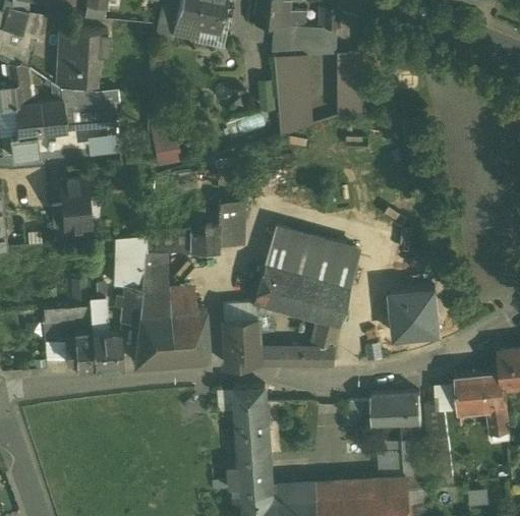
[(12,0),(0,0),(0,3),(6,4),(5,10),(10,12),(9,15),(8,15),(7,17),(0,14),(0,31),(22,38),(29,13),(13,11),(12,0)]
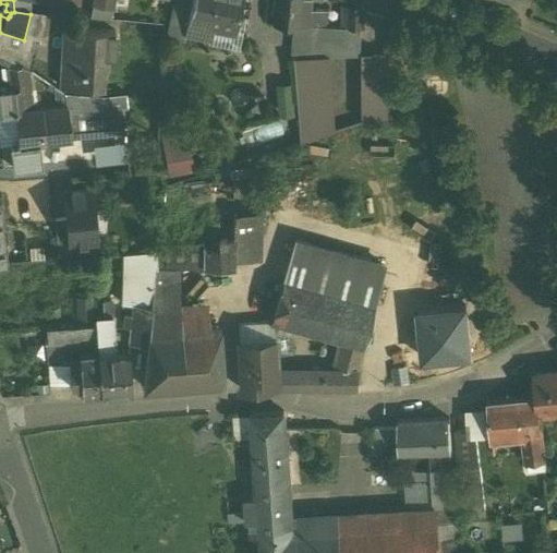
[(79,0),(19,0),(19,1),(77,11),(79,0)]
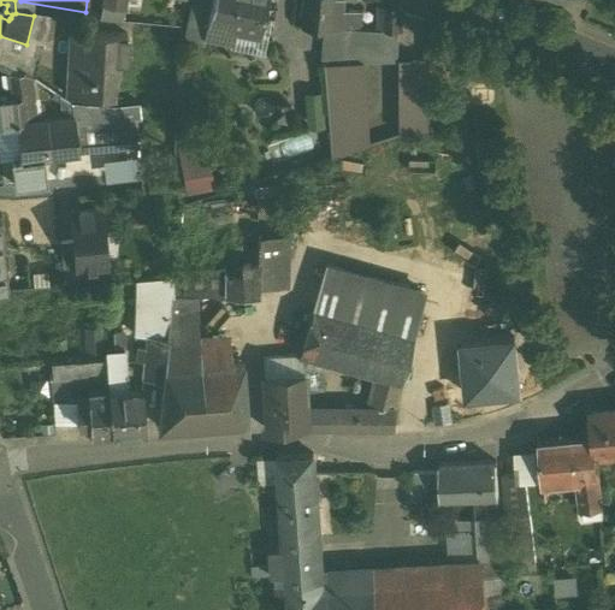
[(106,0),(101,25),(125,28),(129,5),(129,0),(106,0)]
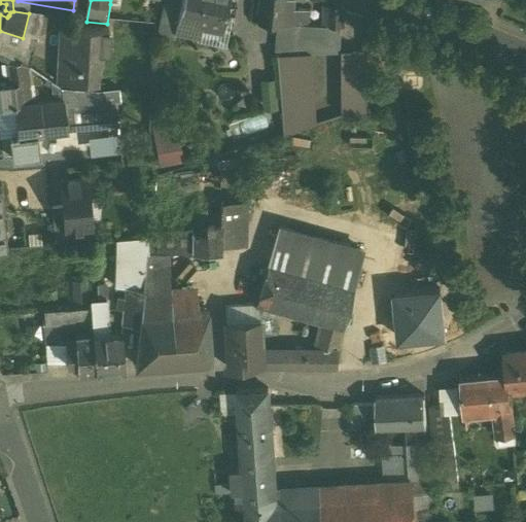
[(182,0),(166,0),(161,23),(178,27),(180,20),(178,20),(182,0)]
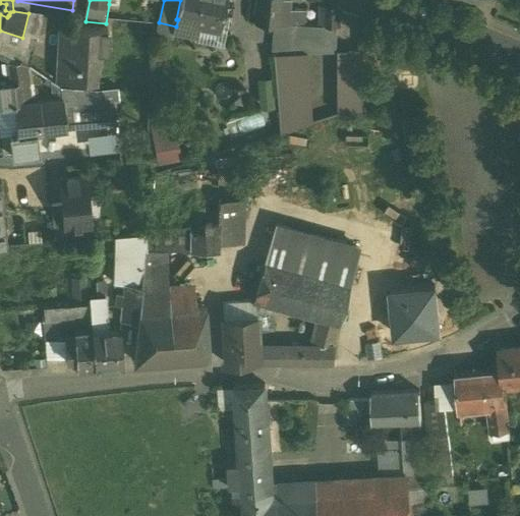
[(225,0),(180,0),(176,19),(178,19),(176,26),(174,34),(195,38),(198,23),(220,29),(225,0)]
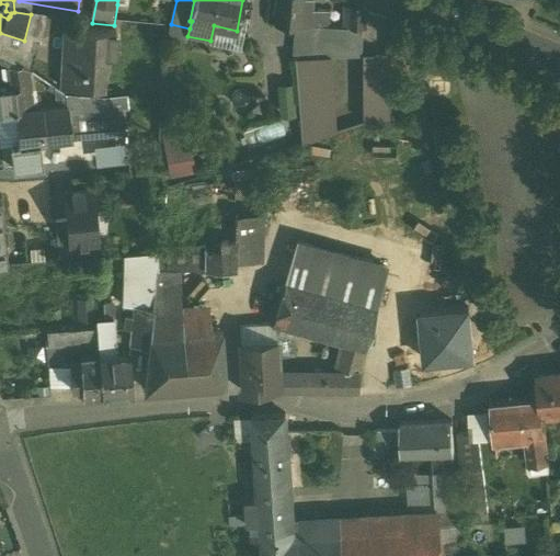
[(305,0),(276,0),(274,27),(296,29),(311,31),(312,12),(313,4),(306,3),(305,0)]
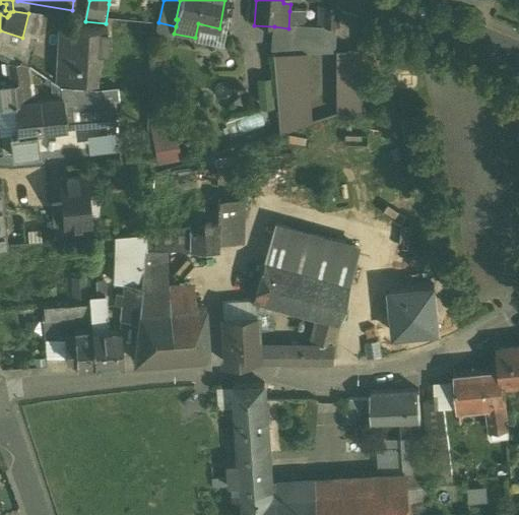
[(129,6),(109,4),(106,23),(125,24),(129,6)]
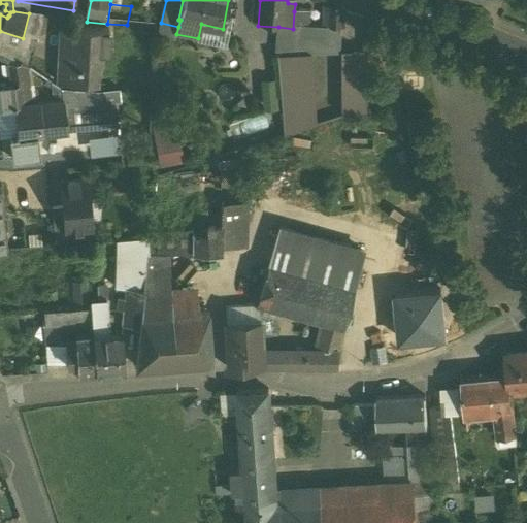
[(310,10),(294,11),(293,29),(299,29),(309,29),(310,10)]
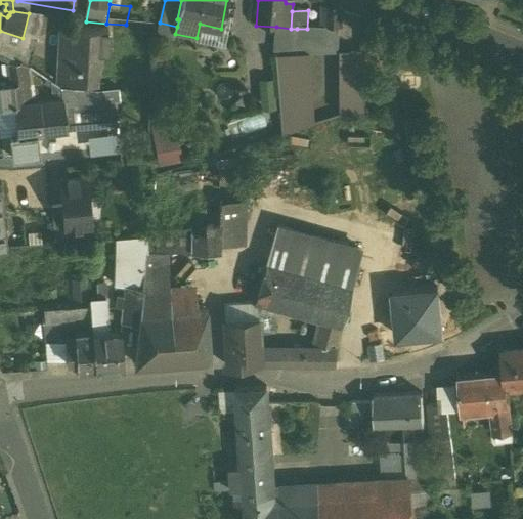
[(321,10),(321,29),(337,30),(341,30),(341,10),(321,10)]
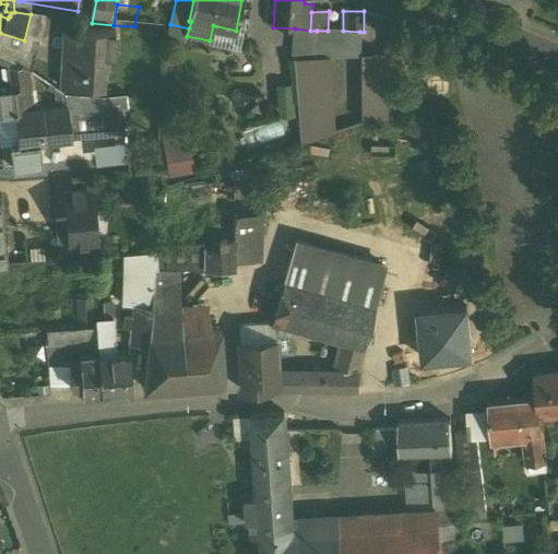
[(328,31),(317,31),(310,31),(295,28),(291,62),(297,62),(311,62),(330,61),(358,59),(359,32),(343,31),(328,31)]
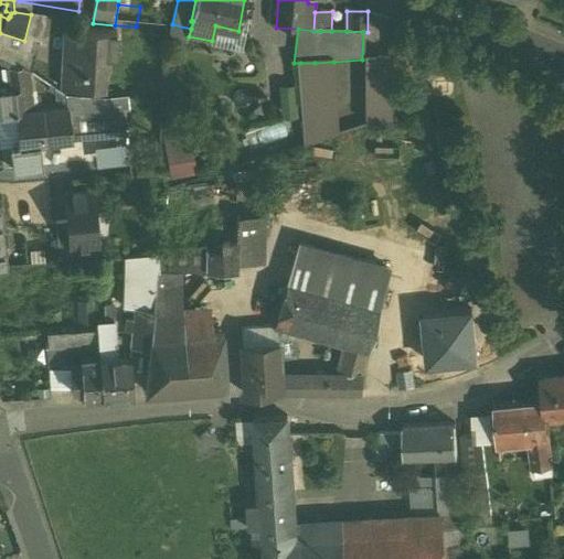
[(117,36),(66,34),(63,93),(104,94),(106,60),(116,60),(117,36)]
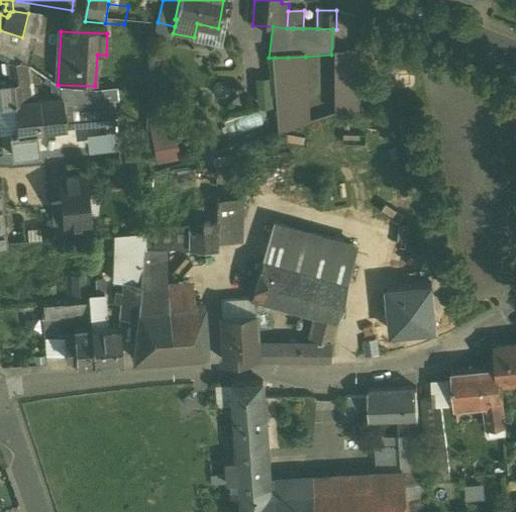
[(358,111),(357,53),(334,53),(334,116),(358,111)]
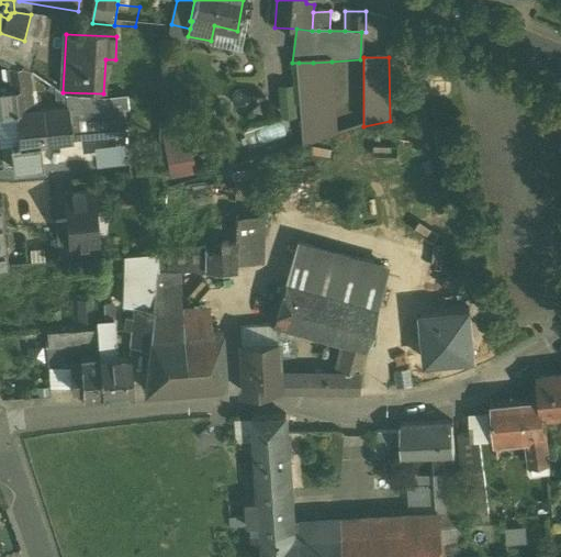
[(332,62),(313,63),(299,63),(303,148),(336,137),(332,62)]
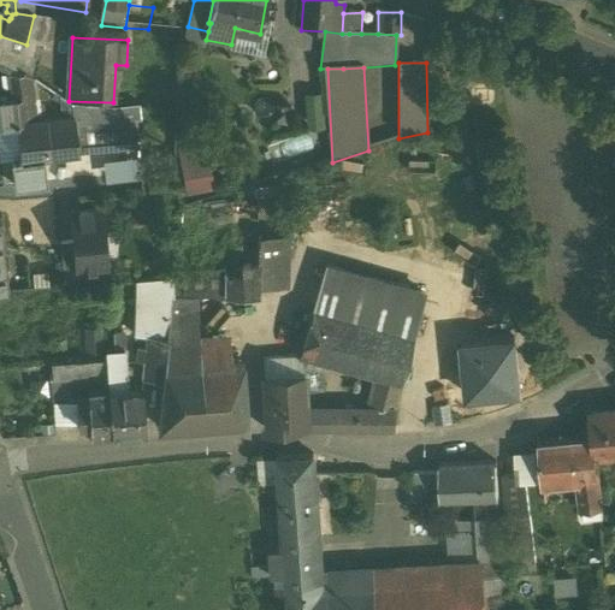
[(0,78),(0,93),(13,92),(12,80),(10,77),(0,78)]
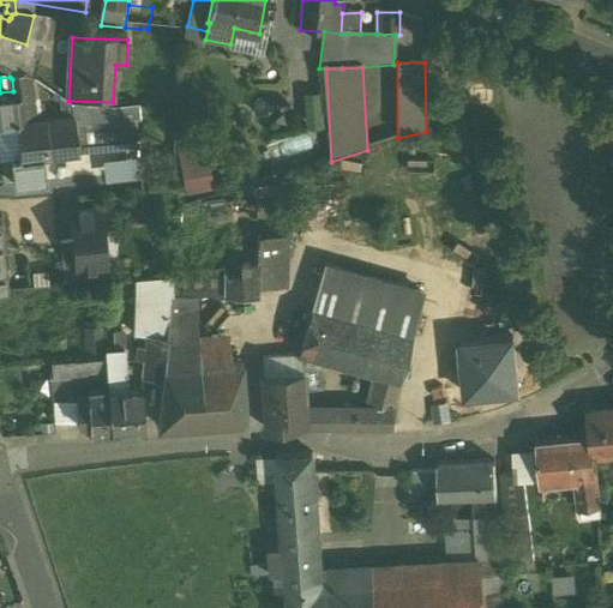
[(24,77),(12,79),(13,91),(14,97),(32,95),(32,90),(31,80),(24,77)]
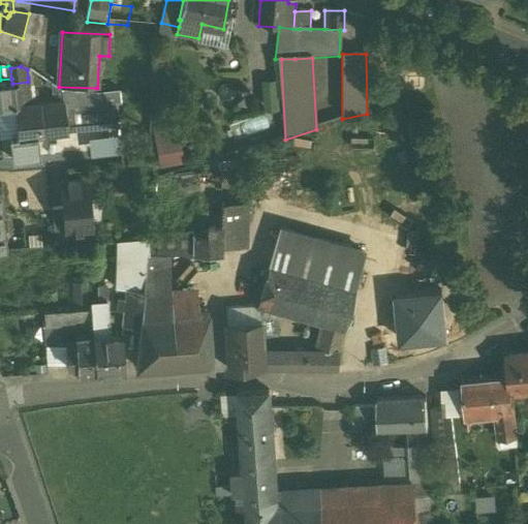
[(63,93),(27,69),(28,78),(63,101),(63,93)]
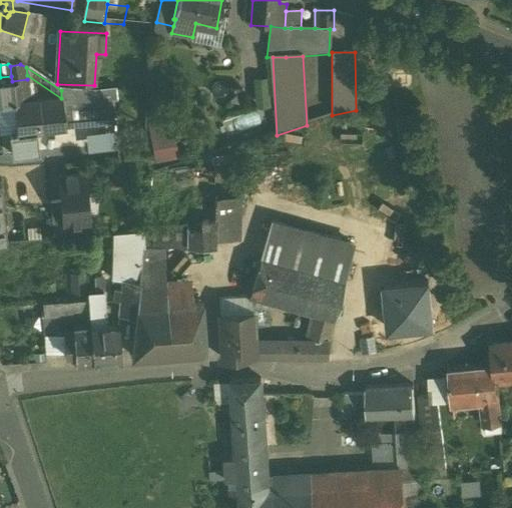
[(27,79),(12,81),(12,85),(15,107),(29,104),(27,79)]
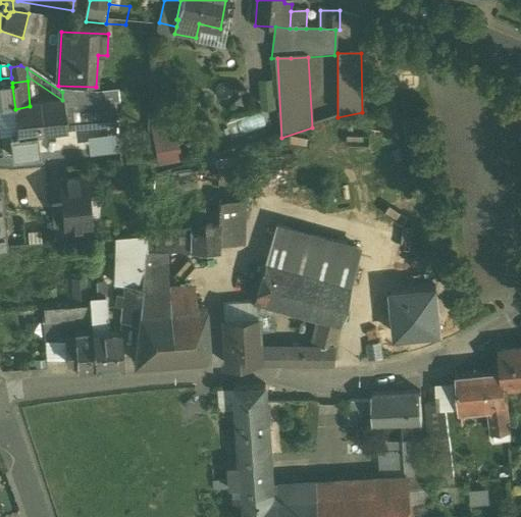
[(12,87),(0,88),(0,110),(14,109),(15,109),(12,87)]
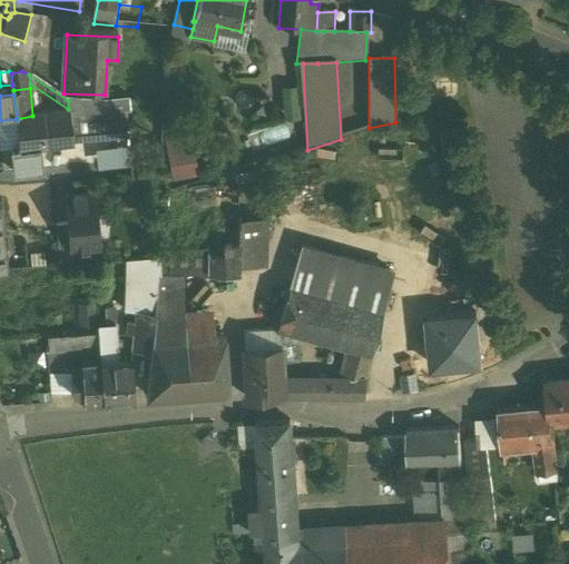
[(69,111),(47,114),(48,126),(38,128),(41,149),(74,146),(69,111)]
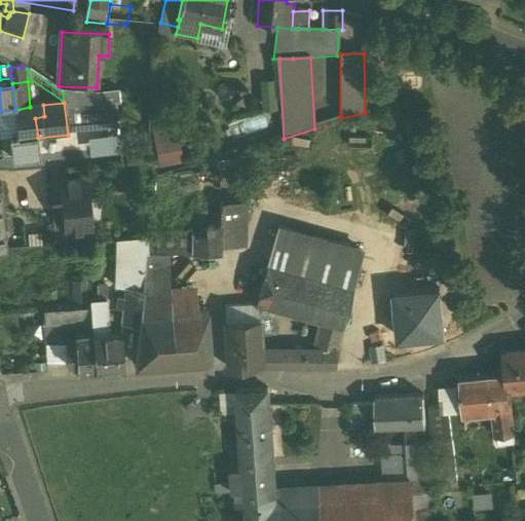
[(43,105),(30,107),(15,110),(14,110),(19,141),(10,142),(13,163),(13,164),(40,161),(38,138),(35,118),(44,116),(43,105)]
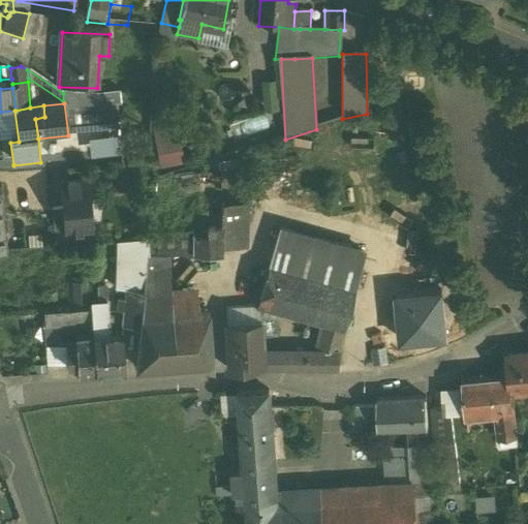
[(118,106),(66,111),(68,135),(69,135),(120,131),(118,106)]
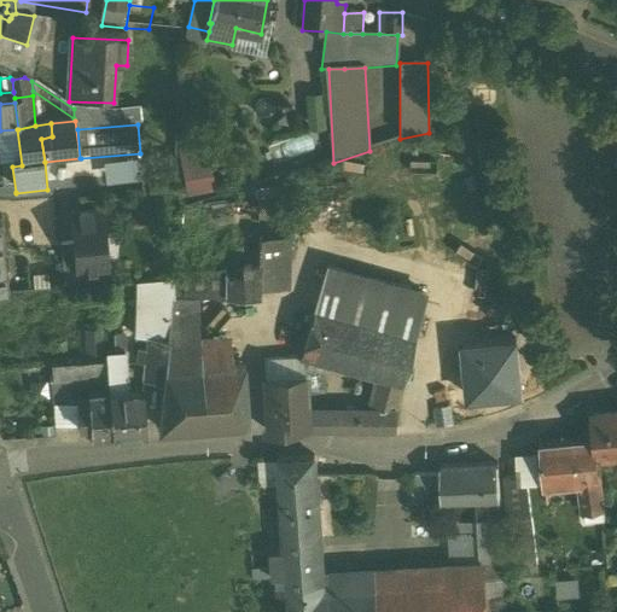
[(207,151),(180,157),(188,198),(215,192),(207,151)]
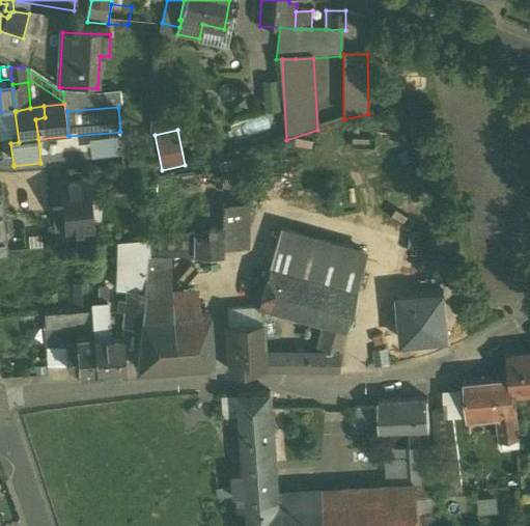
[(95,139),(96,158),(126,156),(124,138),(95,139)]
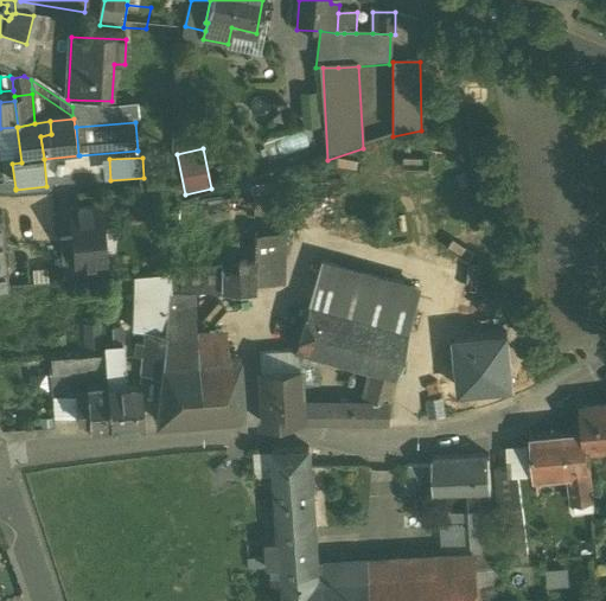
[(100,210),(71,212),(74,241),(76,269),(106,267),(100,210)]
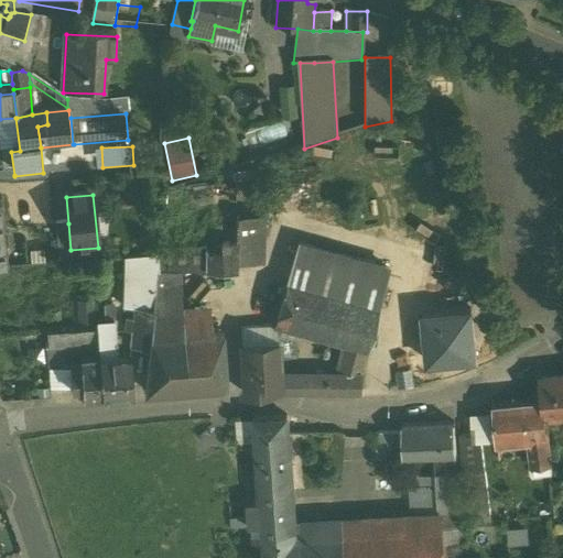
[(240,220),(206,220),(206,248),(206,274),(206,275),(239,276),(239,266),(240,220)]
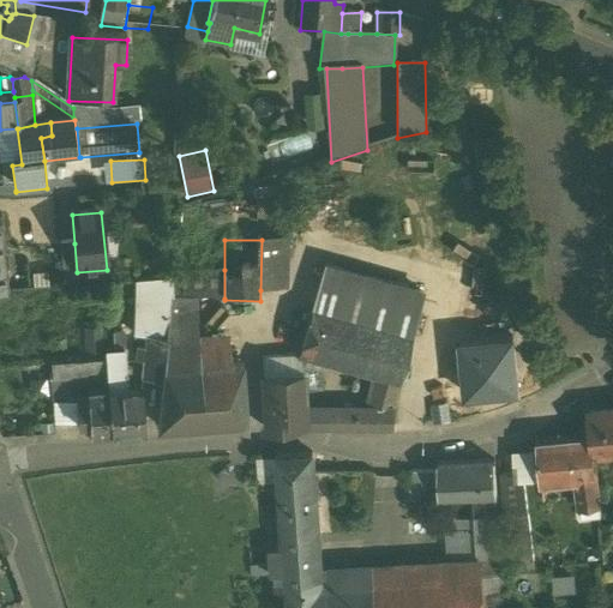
[(292,240),(262,240),(260,290),(289,290),(292,240)]
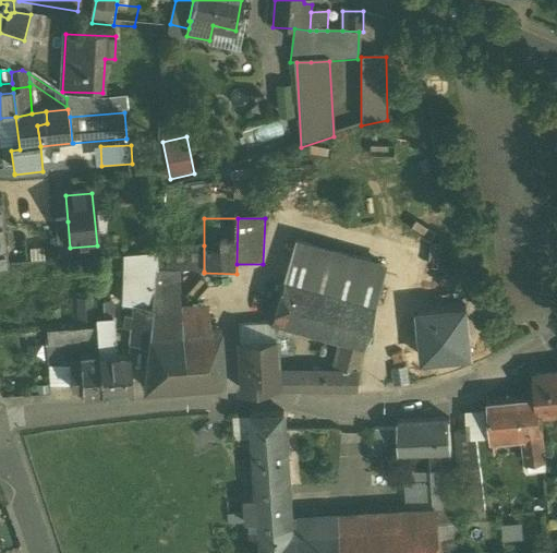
[(68,221),(56,223),(59,262),(72,261),(70,248),(68,221)]
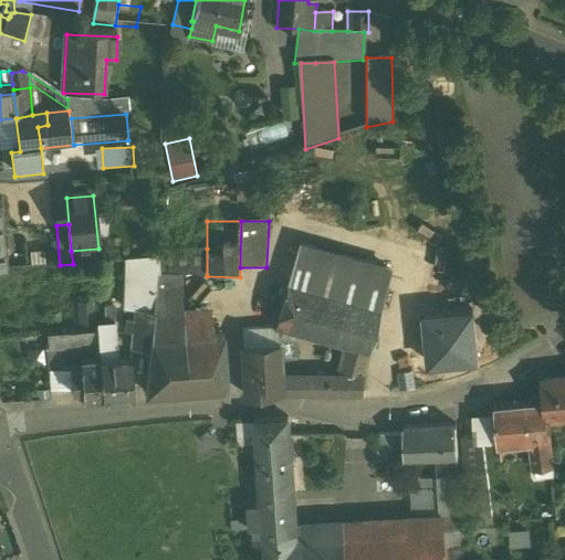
[(391,271),(299,245),(286,287),(344,303),(382,313),(391,271)]
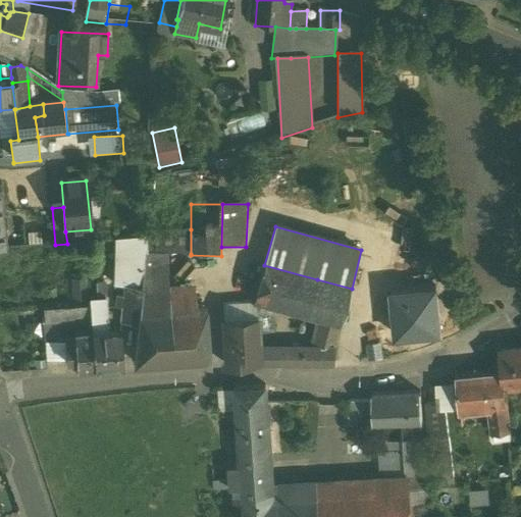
[(191,229),(150,230),(147,254),(168,254),(191,254),(191,229)]
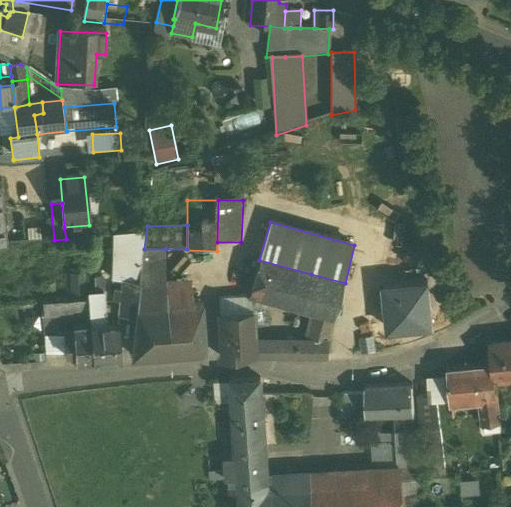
[(114,237),(112,281),(123,282),(139,284),(145,234),(114,237)]
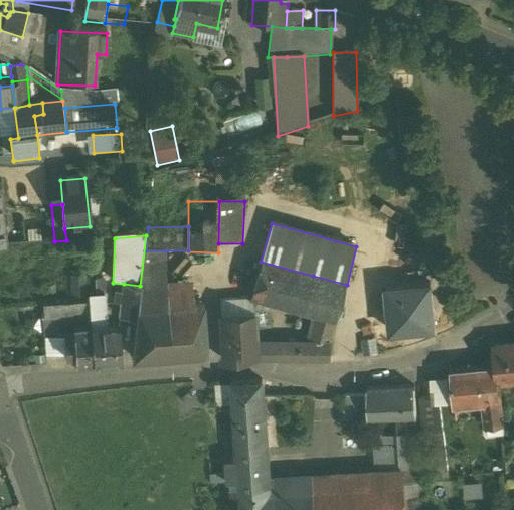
[(145,250),(143,262),(166,262),(166,250),(145,250)]
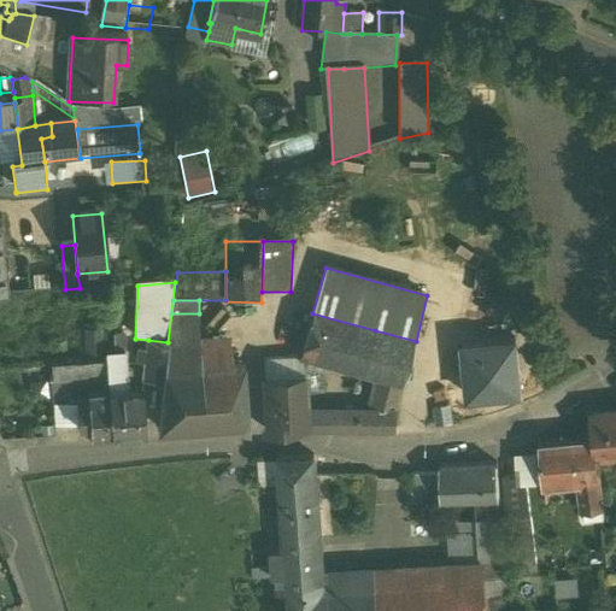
[(199,313),(171,313),(170,330),(188,330),(199,330),(199,313)]
